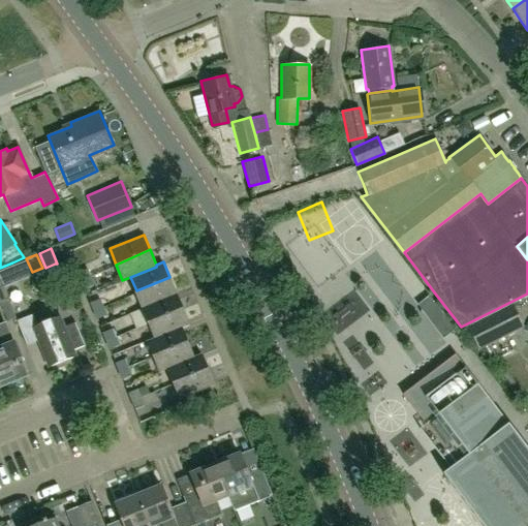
[(0,270),(5,283),(19,277),(13,264),(0,270)]
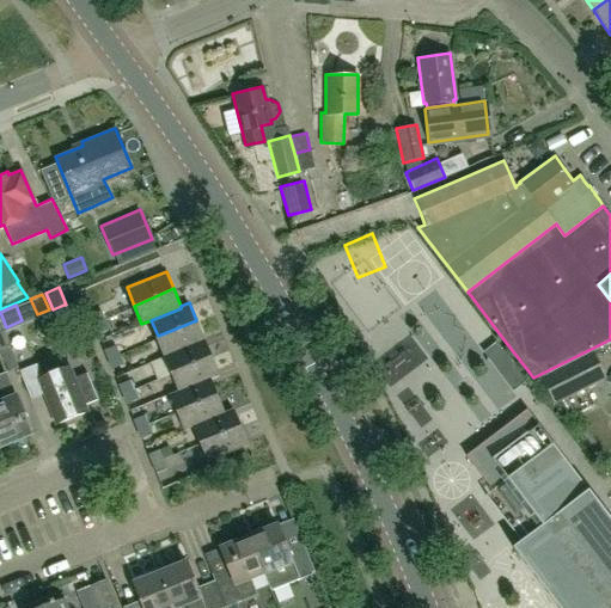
[(89,313),(97,332),(108,327),(101,308),(89,313)]
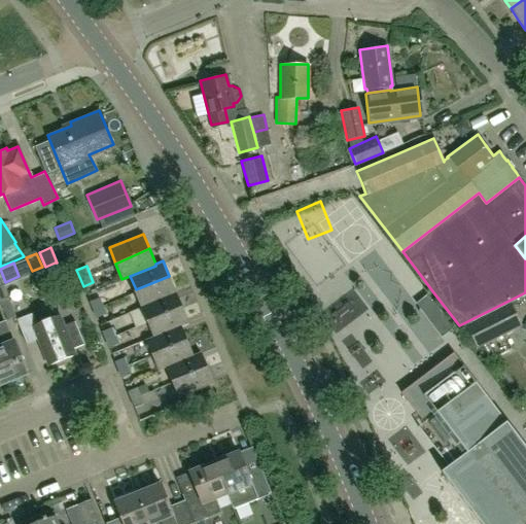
[(169,276),(136,289),(142,305),(175,290),(169,276)]
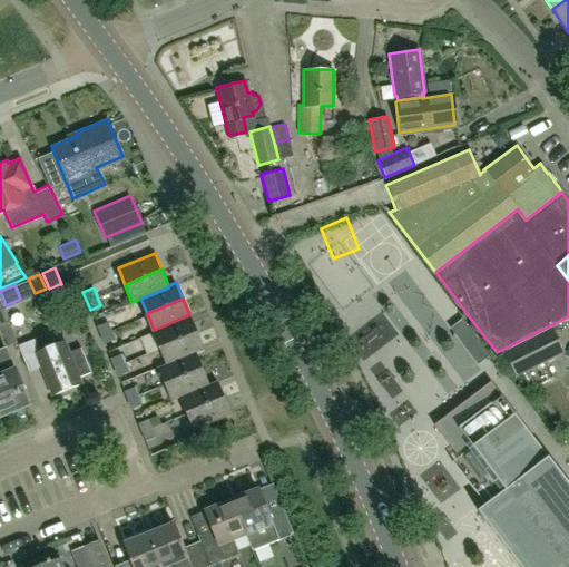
[(189,314),(154,330),(160,345),(196,331),(189,314)]
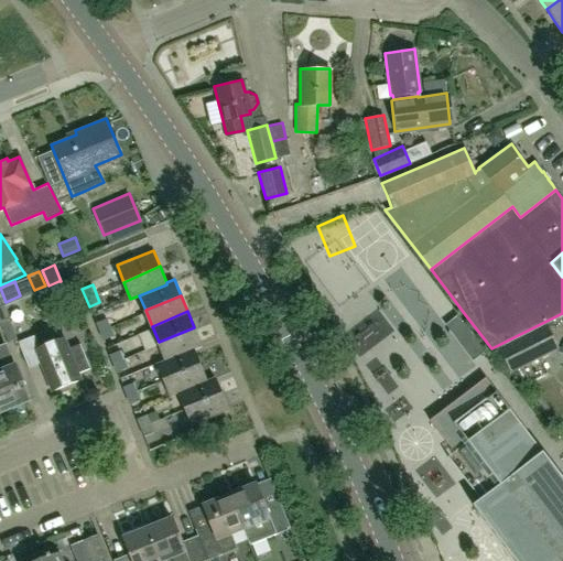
[(95,321),(103,338),(114,334),(106,316),(95,321)]
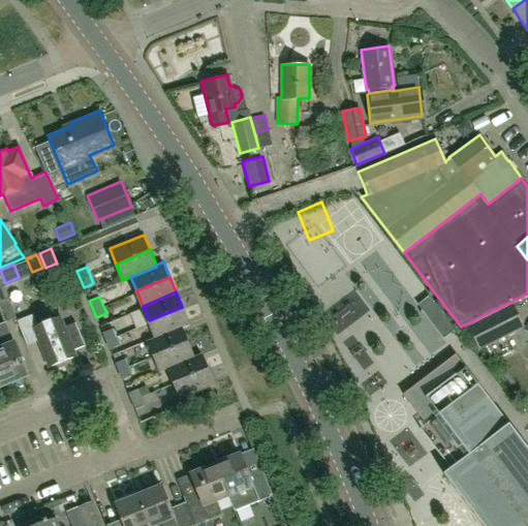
[(424,301),(420,305),(424,311),(429,318),(434,314),(439,310),(434,304),(429,298),(424,301)]
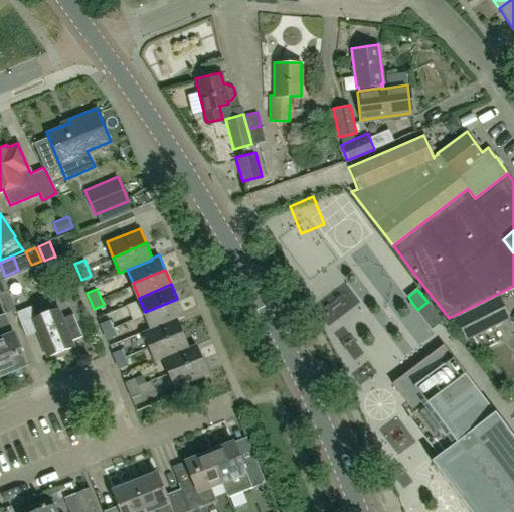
[(465,340),(510,317),(499,294),(454,317),(465,340)]
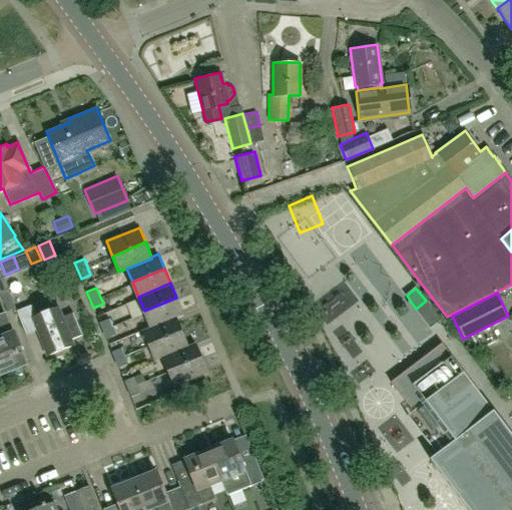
[(182,313),(176,298),(144,311),(150,326),(176,316),(182,313)]
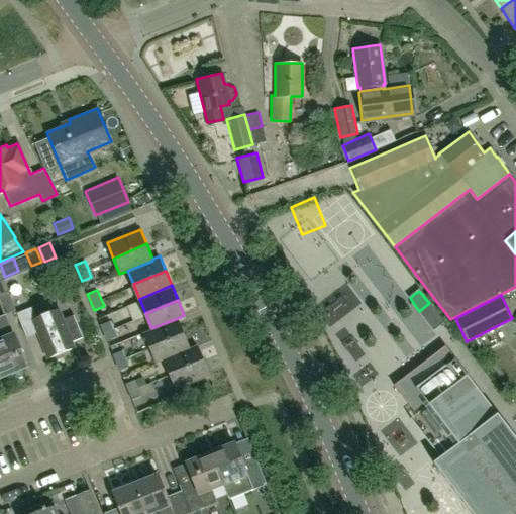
[(24,336),(37,331),(47,356),(75,346),(73,340),(84,336),(75,313),(64,318),(60,309),(44,314),(40,302),(15,312),(24,336)]
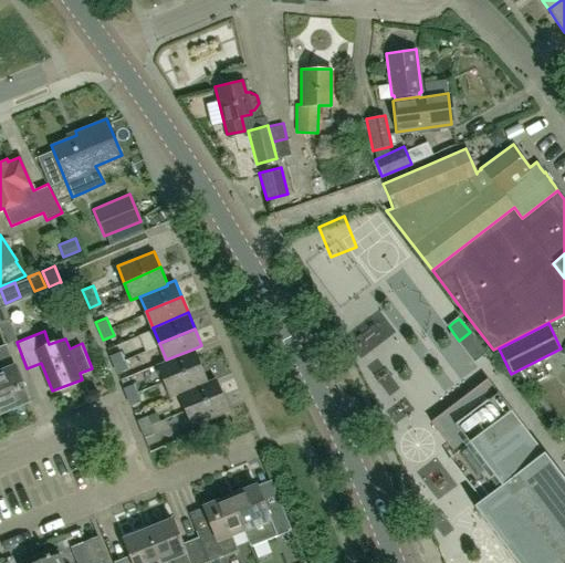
[(0,371),(0,407),(2,412),(30,400),(23,383),(16,364),(13,365),(10,354),(6,344),(6,343),(2,343),(0,344),(0,371)]
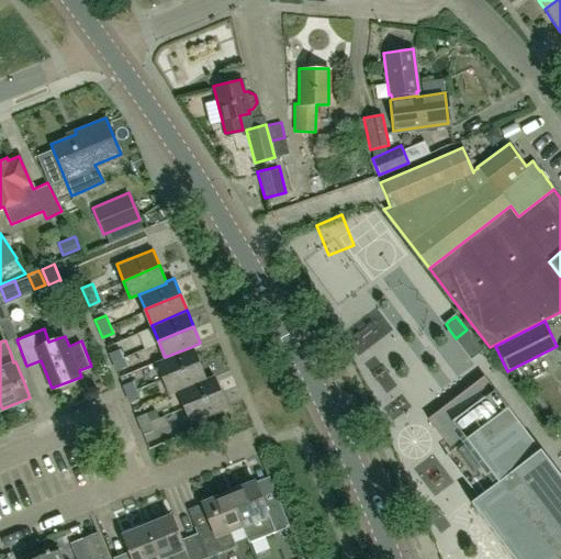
[(193,346),(165,357),(155,360),(163,378),(200,361),(193,346)]
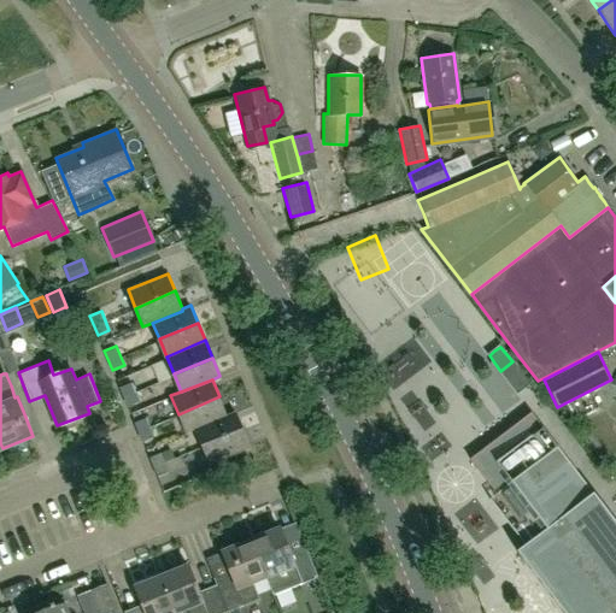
[(118,387),(127,405),(139,400),(130,381),(118,387)]
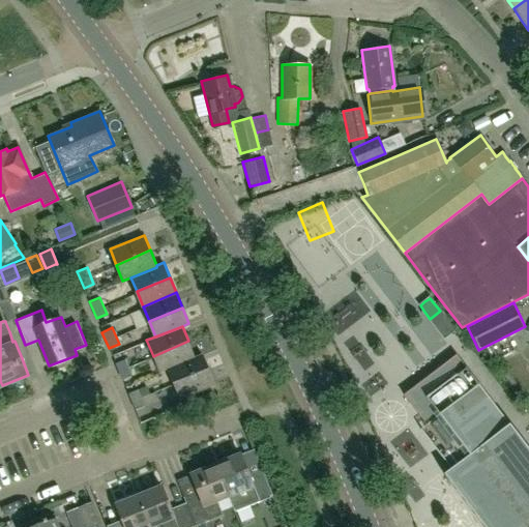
[(195,356),(188,341),(153,356),(159,372),(168,369),(195,356)]
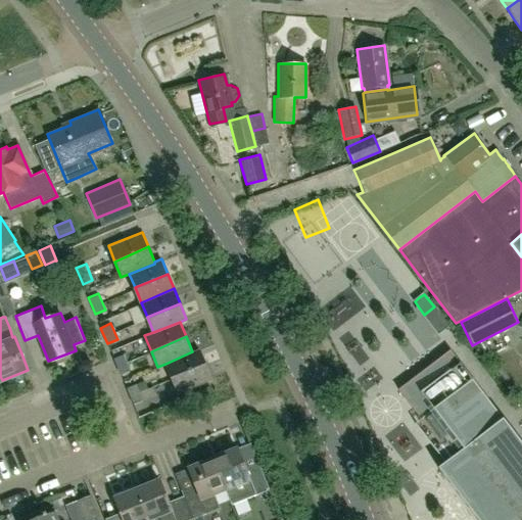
[(192,351),(165,364),(172,378),(205,364),(199,348),(192,351)]
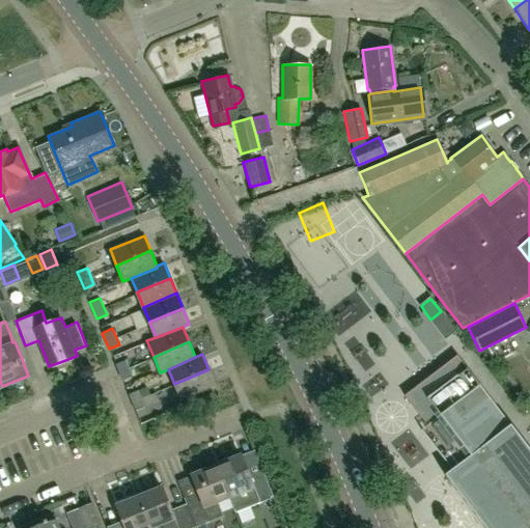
[(529,527),(529,451),(456,355),(403,395),(456,465),(444,475),(484,527),(529,527)]
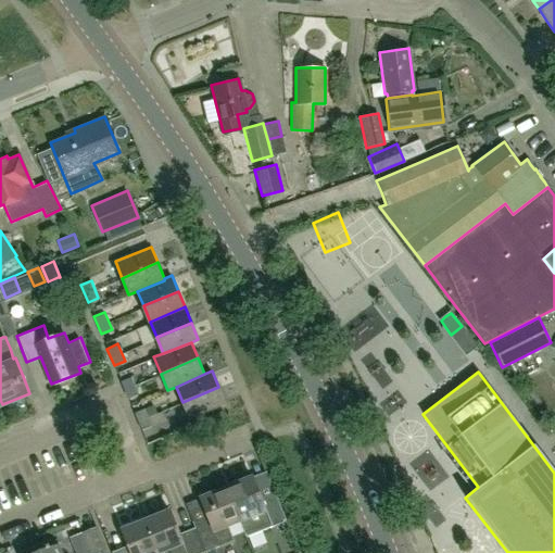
[(121,380),(127,397),(138,392),(130,376),(121,380)]
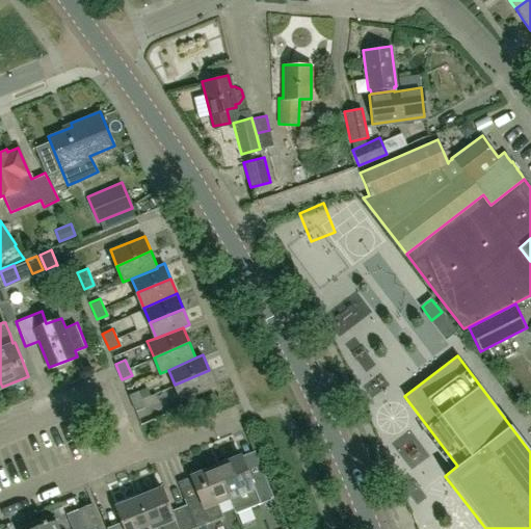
[(215,385),(209,370),(175,385),(181,399),(215,385)]
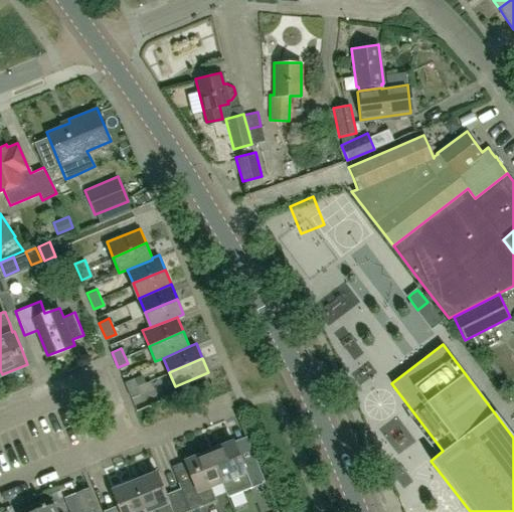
[(130,396),(140,392),(134,377),(124,381),(130,396)]
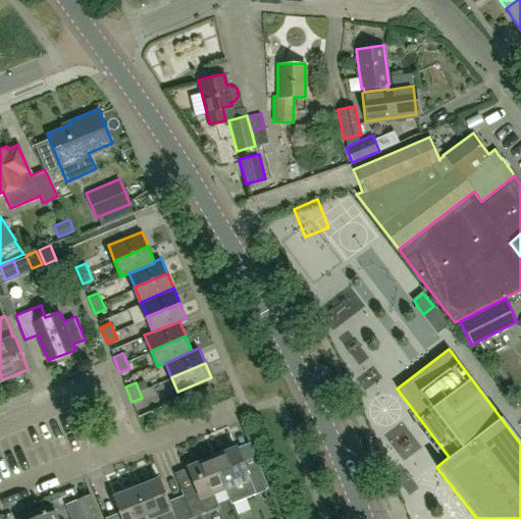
[(276,508),(268,486),(259,462),(244,468),(236,448),(211,457),(223,487),(229,504),(259,491),(267,512),(276,508)]
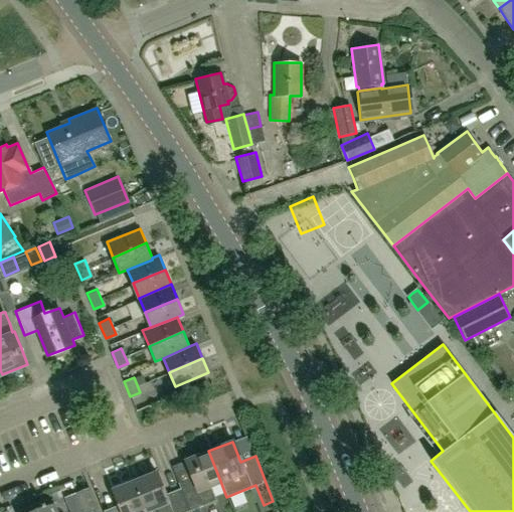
[(220,481),(208,451),(183,461),(190,477),(178,483),(190,510),(190,511),(200,511),(198,506),(215,499),(210,485),(220,481)]
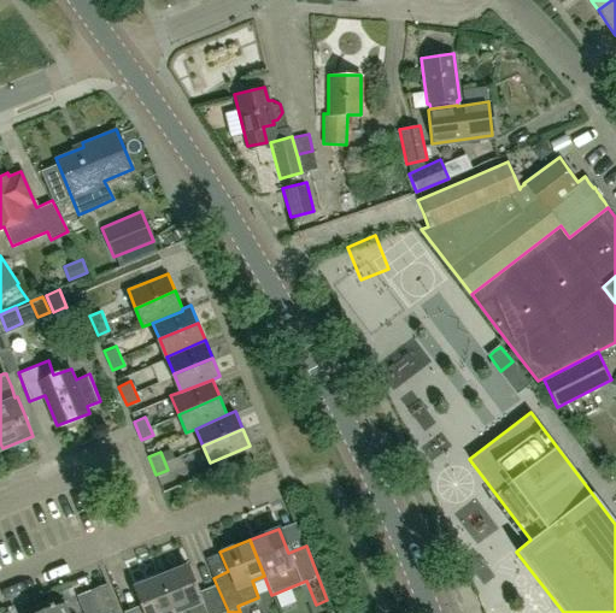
[(187,565),(162,575),(176,612),(186,607),(188,612),(221,612),(228,611),(213,578),(216,584),(198,590),(187,565)]
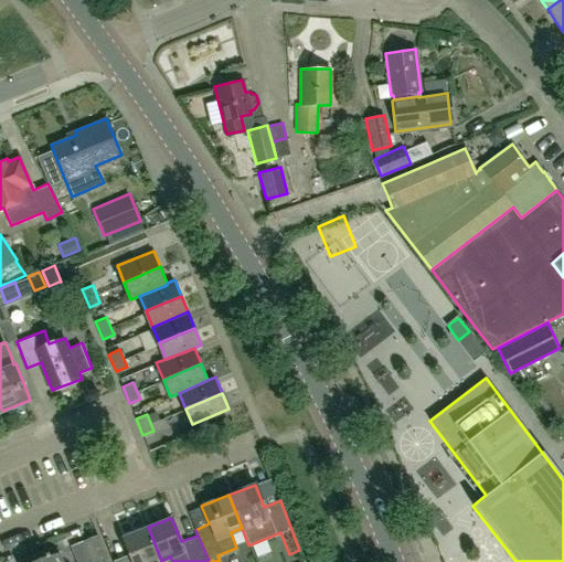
[(161,561),(148,527),(124,537),(132,561),(131,561),(161,561)]
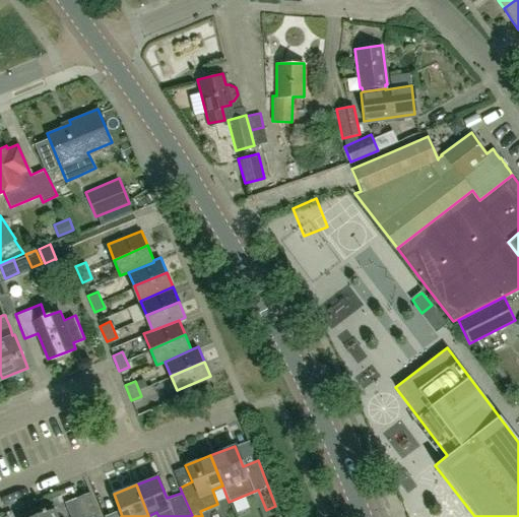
[(82,516),(85,516),(99,512),(89,491),(74,497),(82,516)]
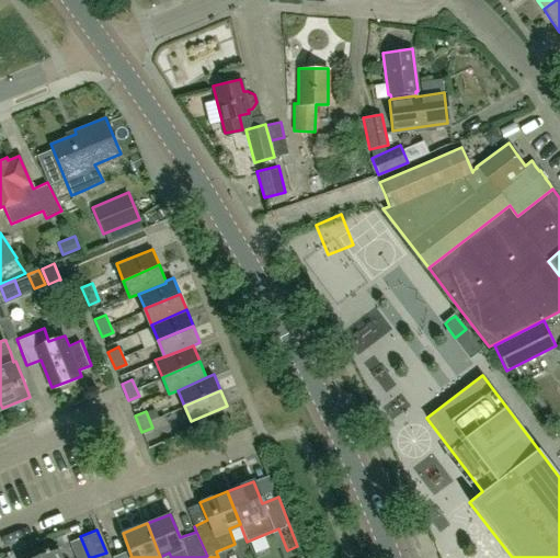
[(69,557),(67,557),(61,557),(58,548),(33,557),(69,557)]
